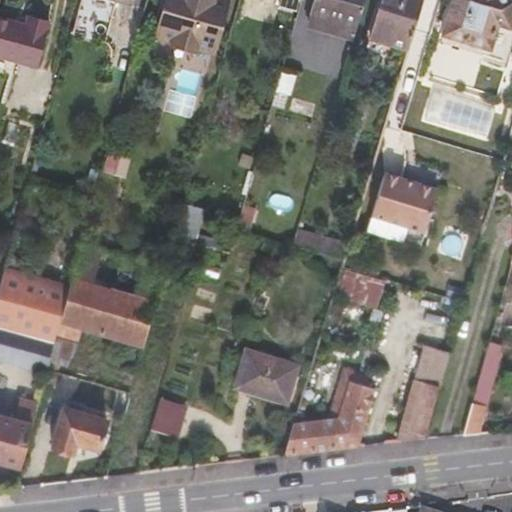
[(108,35),(112,0),(82,0),(79,31),(108,35)]
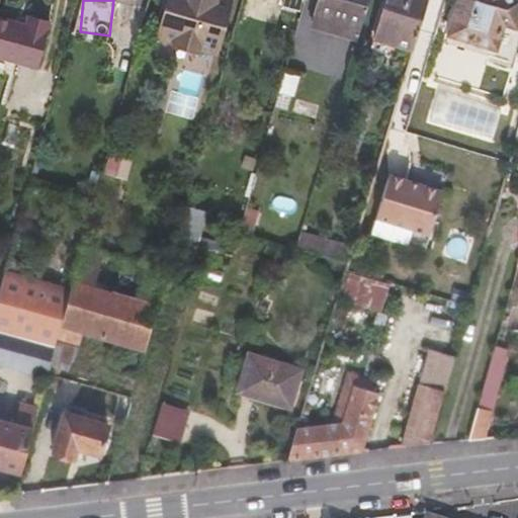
[(198,49),(216,54),(231,1),(229,0),(170,0),(160,37),(177,42),(176,46),(197,52),(198,49)]
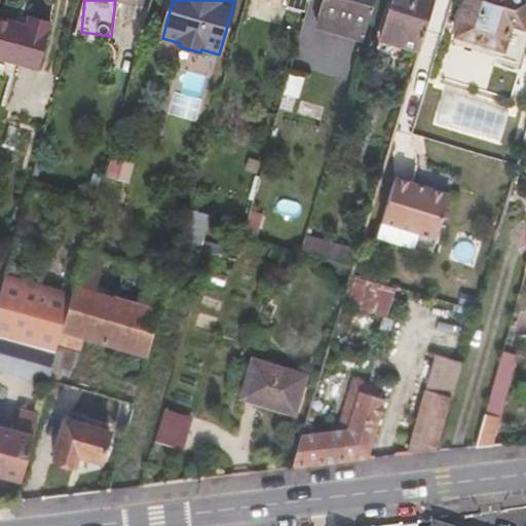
[(288,0),(287,6),(304,11),(307,0),(288,0)]
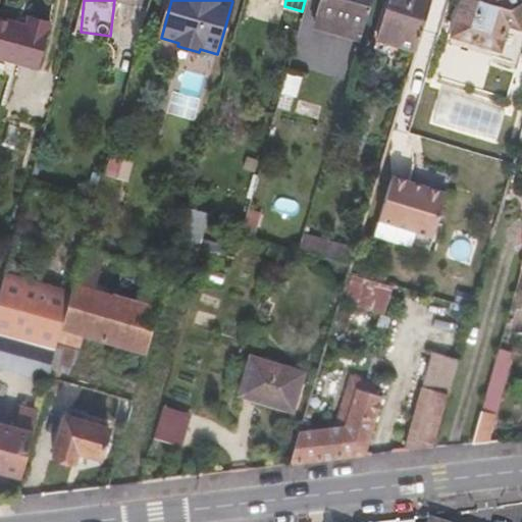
[(364,29),(372,0),(320,0),(317,14),(364,29)]
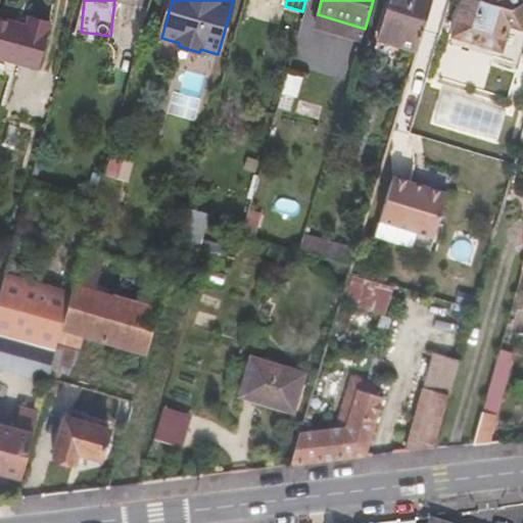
[(417,50),(431,0),(390,0),(379,38),(417,50)]
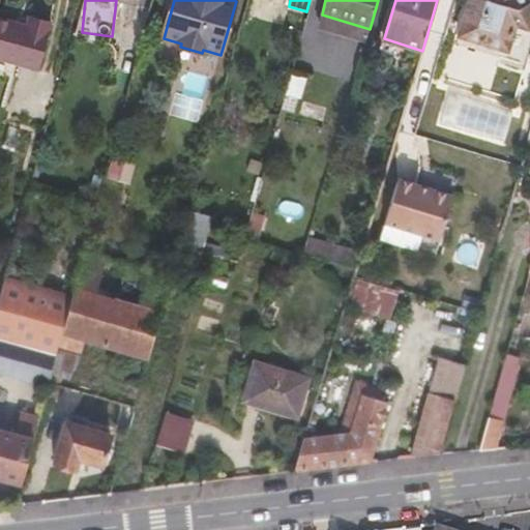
[(528,29),(529,23),(529,0),(469,0),(459,35),(508,51),(516,25),(528,29)]
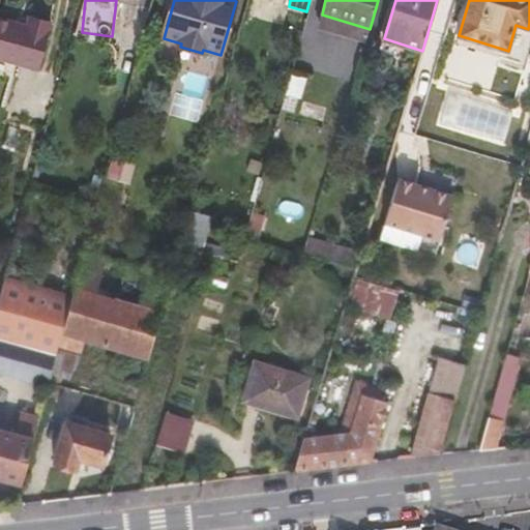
[(53,21),(30,15),(29,20),(52,26),(53,21)]
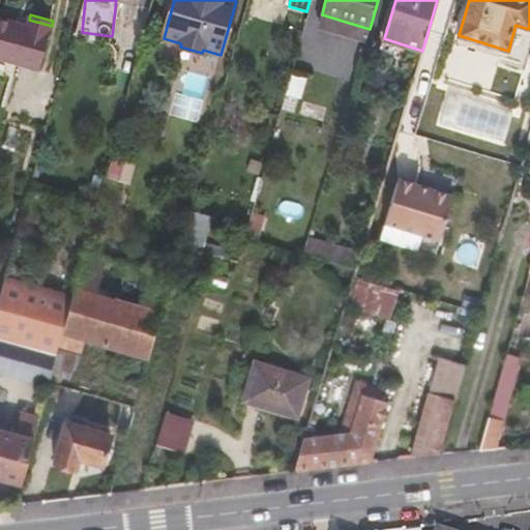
[(370,29),(322,15),(319,25),(366,39),(370,29)]
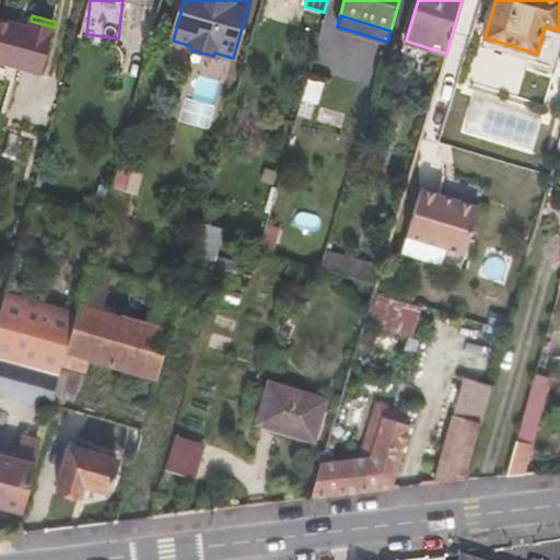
[(0,61),(42,73),(55,27),(31,21),(30,25),(28,31),(14,27),(15,22),(0,18),(0,61)]
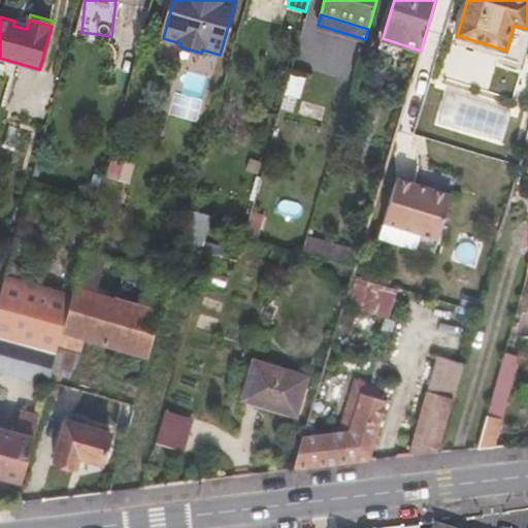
[(519,55),(526,29),(514,25),(506,51),(519,55)]
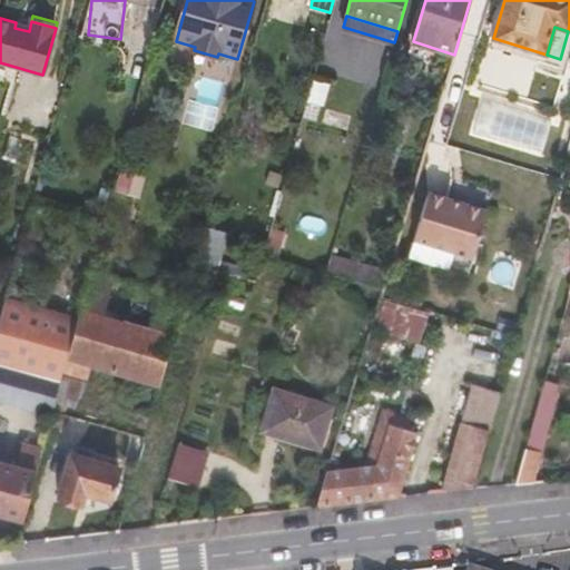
[(111,190),(133,196),(137,180),(116,175),(111,190)]
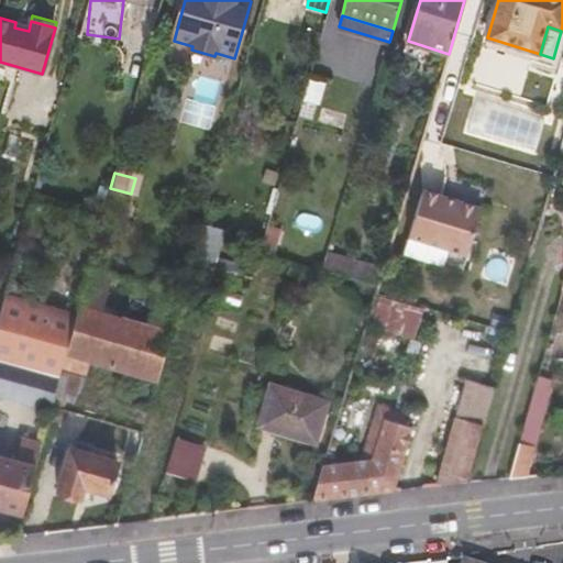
[(422,190),(408,236),(467,255),(482,208),(422,190)]
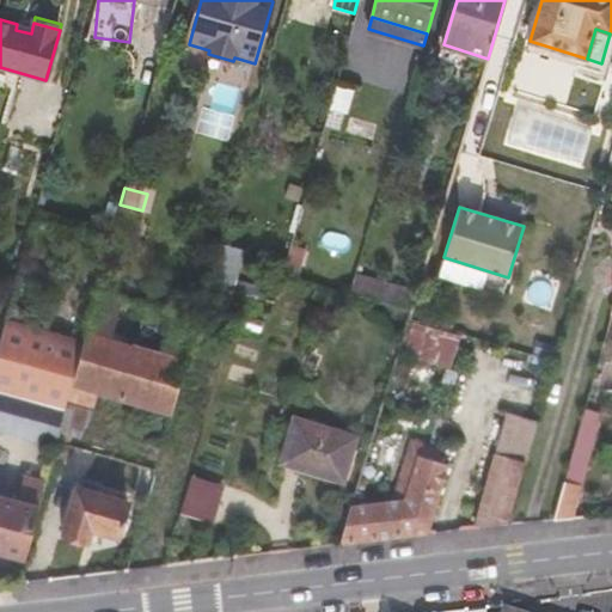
[(239,283),(249,251),(225,243),(215,276),(239,283)]
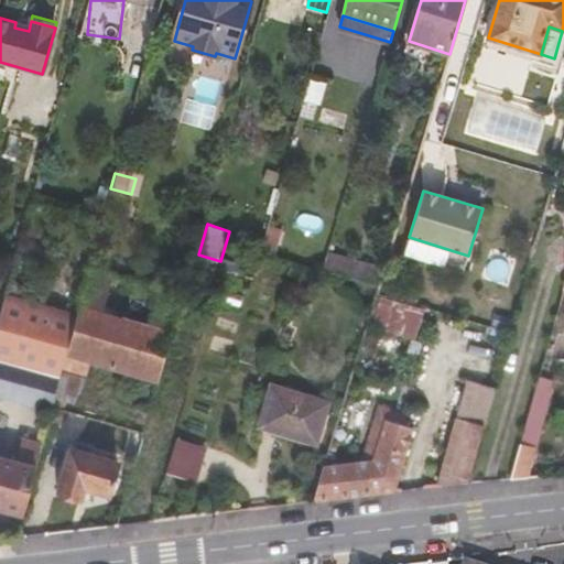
[(269,227),(262,251),(273,255),(280,230),(269,227)]
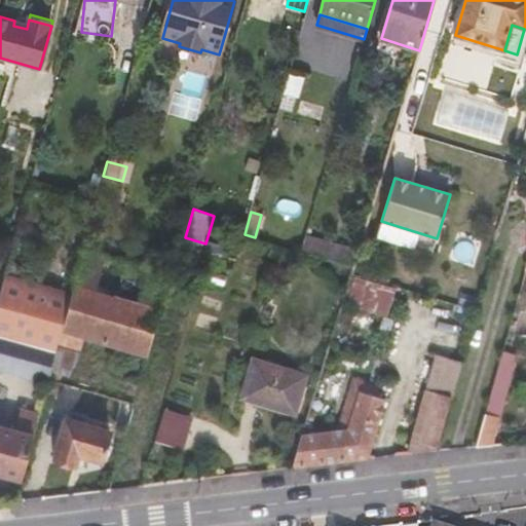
[(352,267),(358,250),(305,235),(300,251),(352,267)]
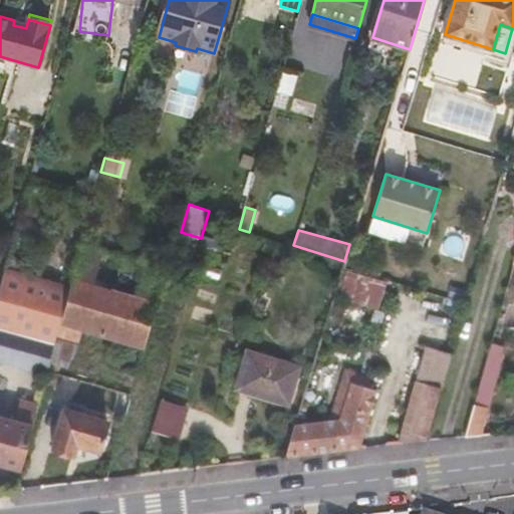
[(148,336),(166,270),(167,268),(81,243),(69,286),(54,344),(53,349),(47,369),(69,376),(78,346),(83,328),(145,346),(148,336)]
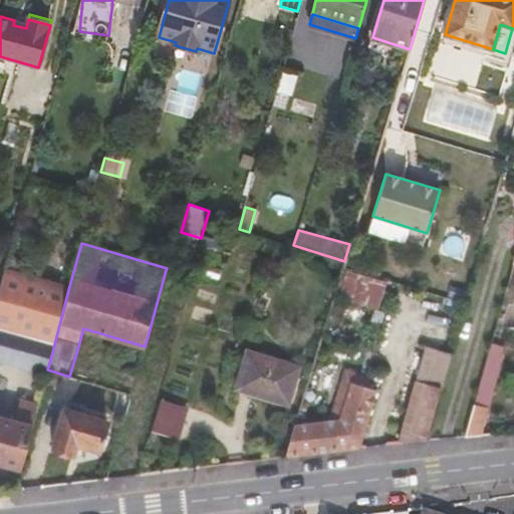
[(388,281),(342,268),(334,295),(378,309),(388,281)]
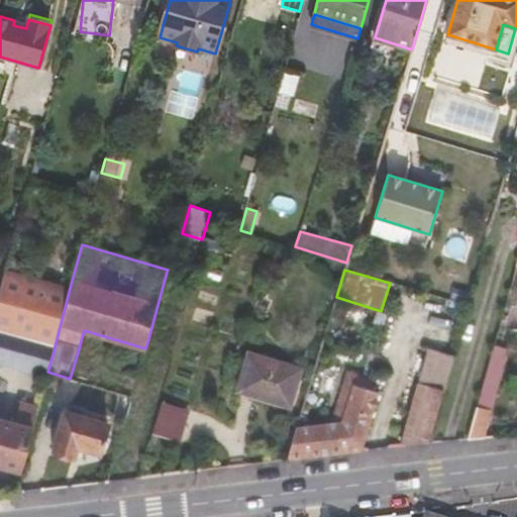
[(0,330),(55,346),(70,288),(5,271),(0,287),(0,330)]
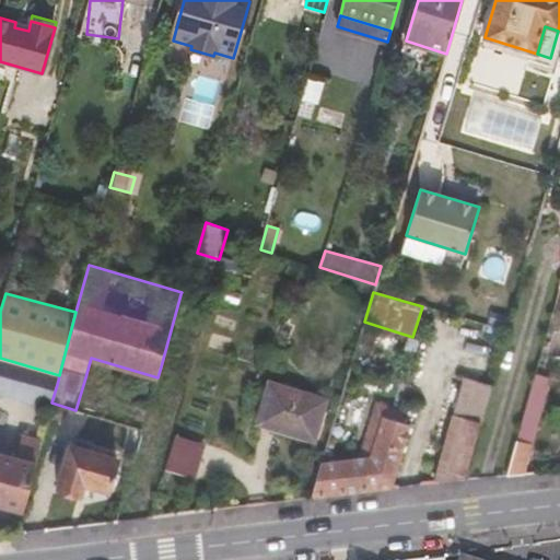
[(58,381),(59,375),(0,358),(0,393),(50,407),(51,403),(55,389),(58,381)]
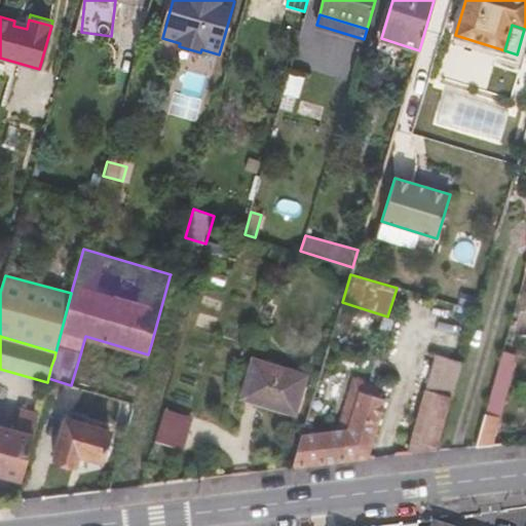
[(439,449),(463,361),(436,353),(407,453),(439,449)]
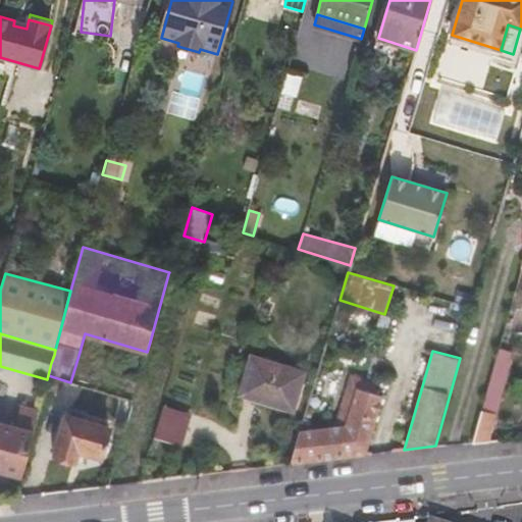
[(293,411),(305,371),(251,355),(239,395),(293,411)]
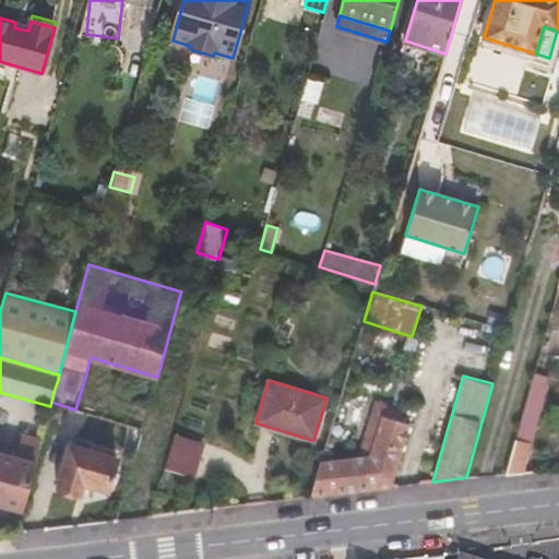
[(391,487),(411,424),(402,421),(405,409),(376,400),(358,455),(320,461),(310,497),(391,487)]
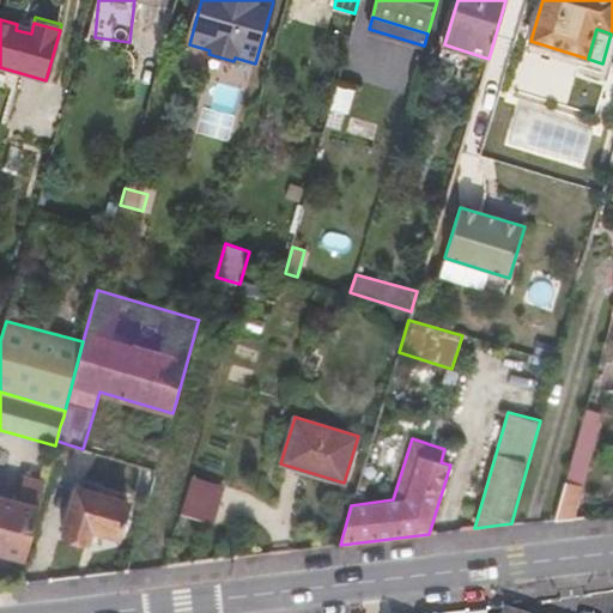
[(213,523),(225,486),(193,475),(182,515),(213,523)]
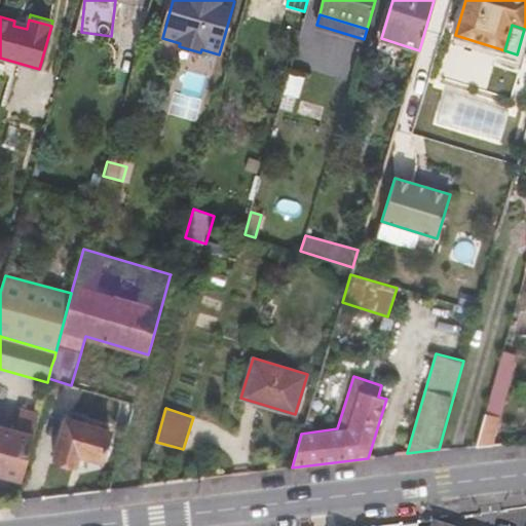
[(0,474),(22,480),(39,413),(21,409),(14,429),(0,425),(0,474)]
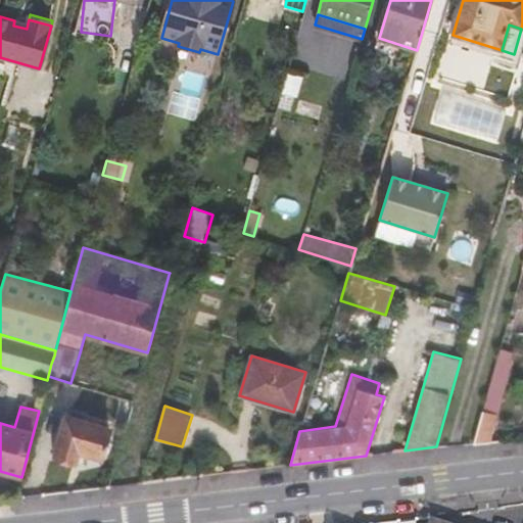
[(490,442),(496,415),(482,411),(473,444),(490,442)]
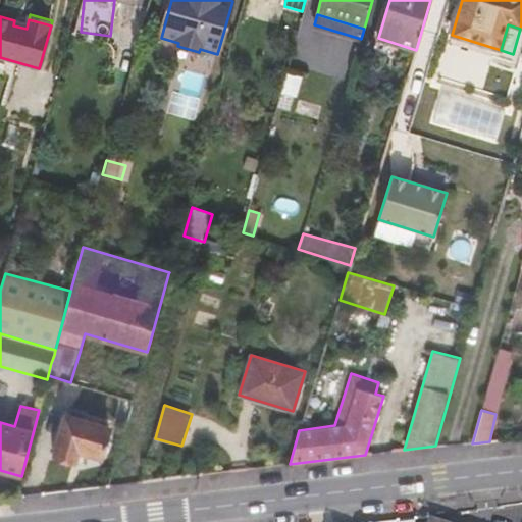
[(101,458),(109,427),(65,414),(53,455),(75,461),(79,452),(101,458)]
